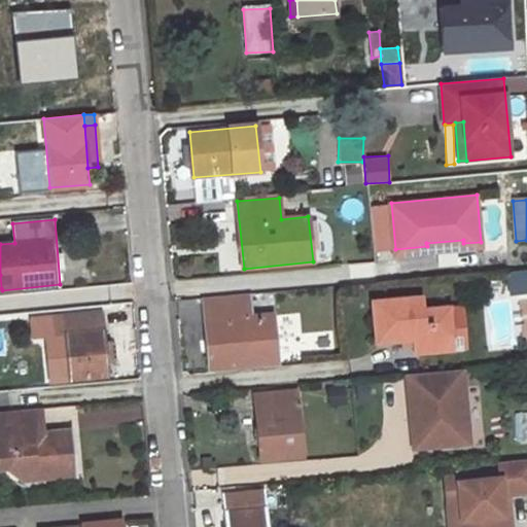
[(427,246),(395,249),(395,255),(481,247),(481,242),(463,243),(463,240),(426,243),(427,246)]
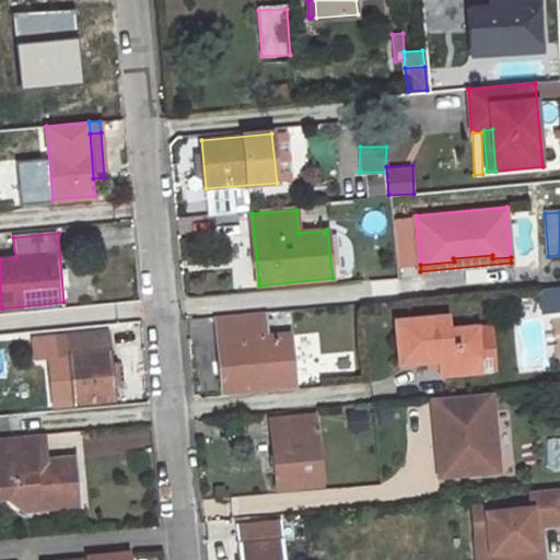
[(559,284),(539,287),(540,310),(559,308),(559,284)]
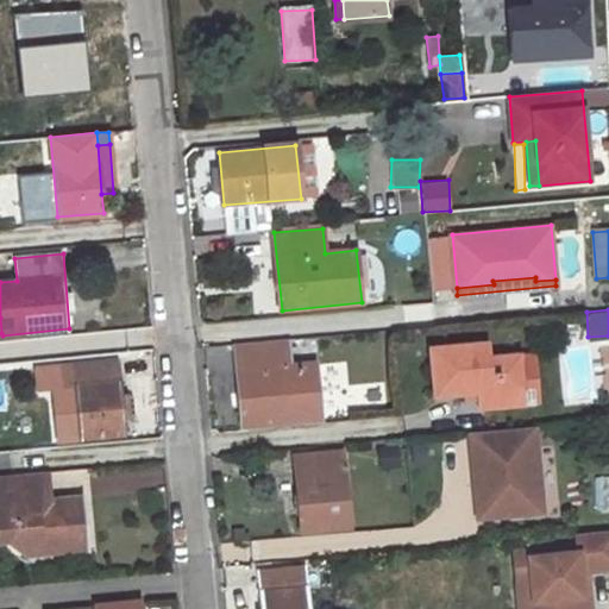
[(286,343),(239,345),(243,372),(239,372),(244,425),(319,420),(314,365),(288,368),(286,343)]
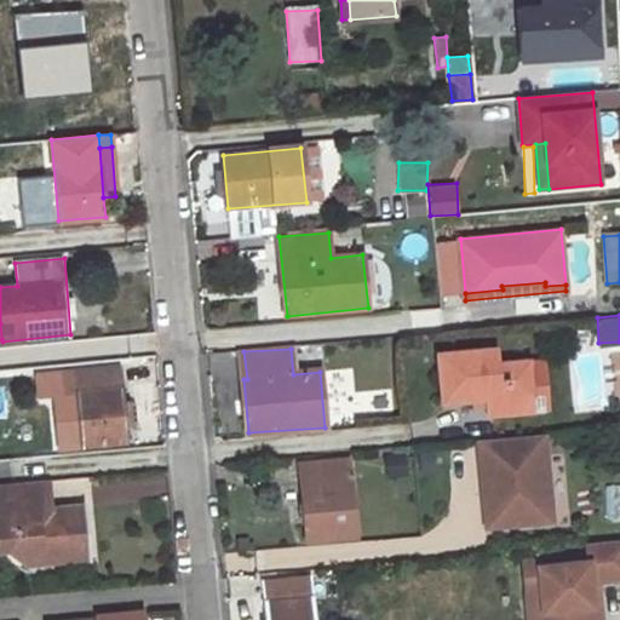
[(495,350),(440,354),(443,401),(475,399),(487,397),(488,406),(488,414),(520,412),(518,402),(527,394),(530,394),(528,362),(497,365),(495,350)]
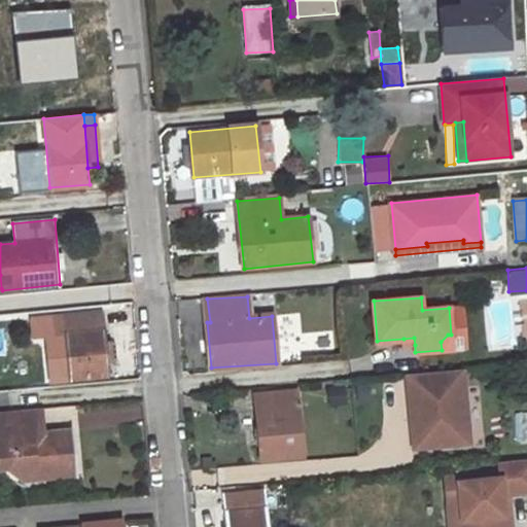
[(102,312),(54,315),(55,334),(64,334),(67,378),(108,376),(102,312)]
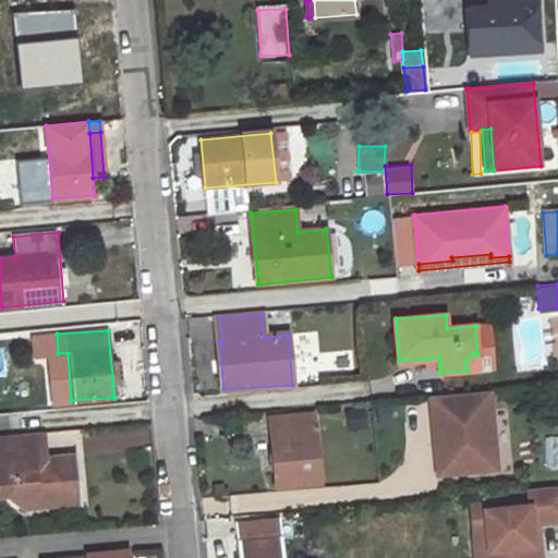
[(466,362),(468,371),(478,371),(477,354),(474,354),(466,362)]
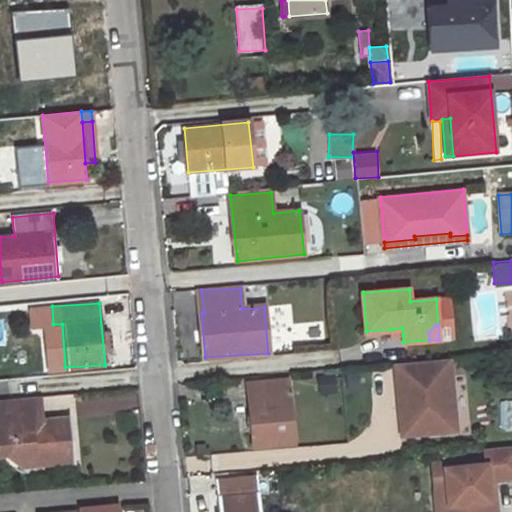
[(450,359),(395,364),(397,381),(403,380),(407,435),(455,430),(450,359)]
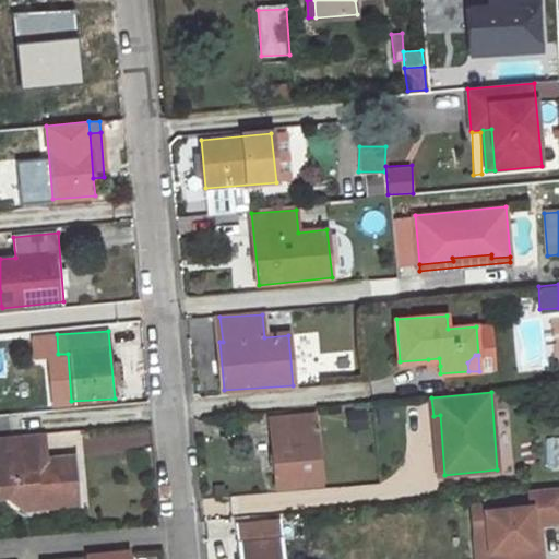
[(348,428),(367,426),(364,408),(346,412),(348,428)]
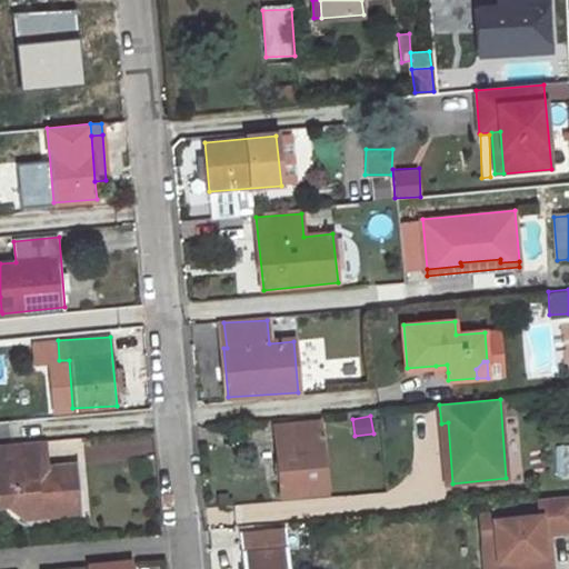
[(448,422),(441,423),(445,485),(452,483),(448,422)]
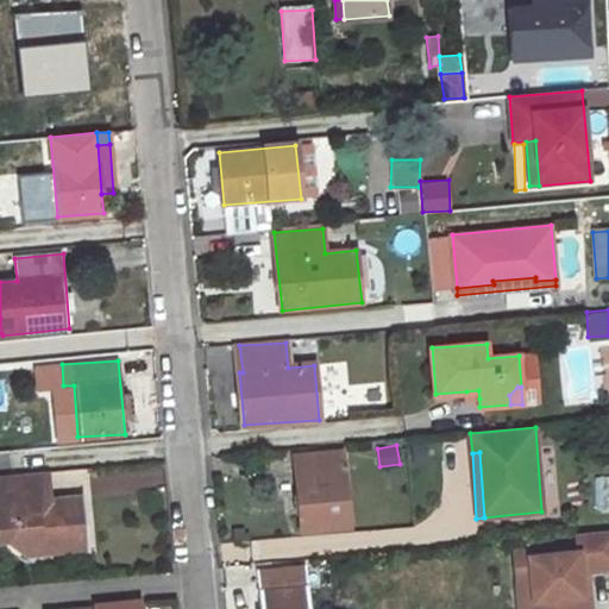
[(343,453),(295,457),(302,529),(350,525),(343,453)]
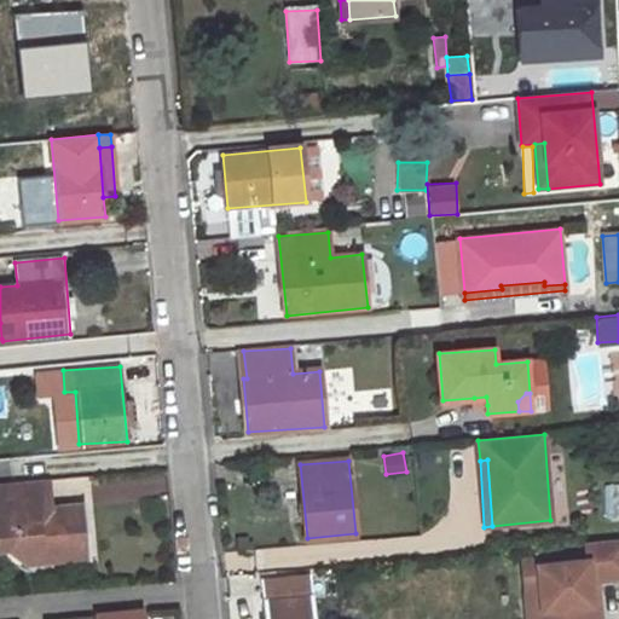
[(48,480),(35,481),(38,510),(51,509),(48,480)]
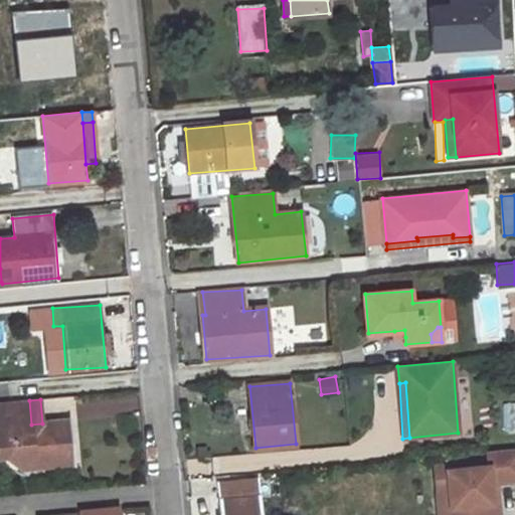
[(14,439),(10,443),(14,446),(5,457),(25,473),(31,469),(75,466),(70,420),(42,423),(31,424),(29,400),(0,402),(0,427),(3,427),(14,439)]
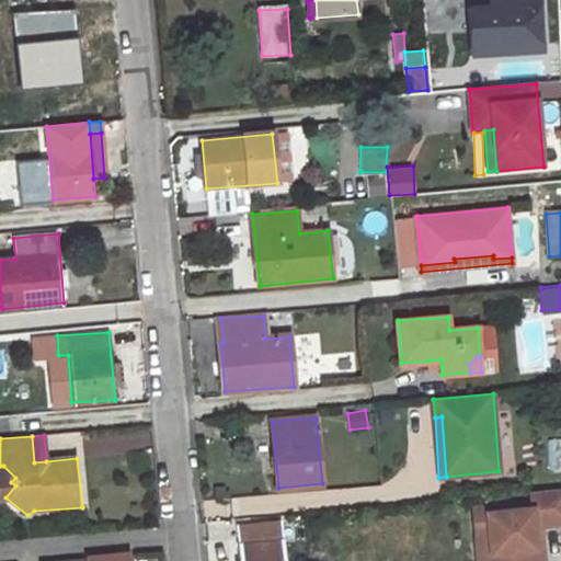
[(560,437),(548,437),(547,467),(560,467),(560,437)]
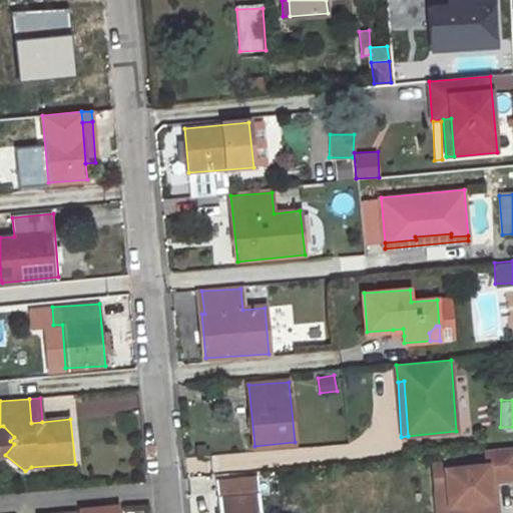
[(14,444),(10,441),(14,437),(3,426),(0,426),(0,455),(5,455),(14,444)]
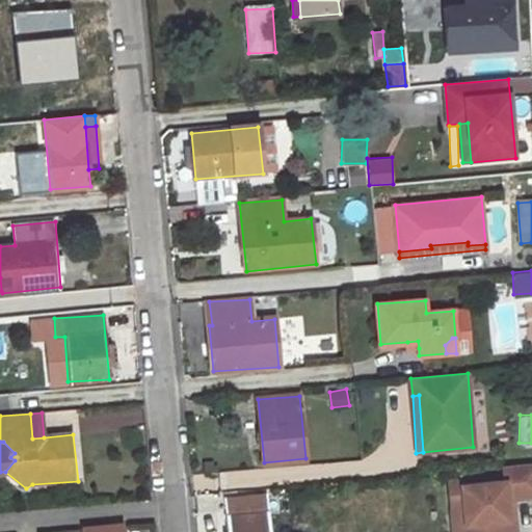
[(531,496),(531,462),(501,467),(502,476),(485,478),(486,484),(448,487),(449,508),(461,506),(463,531),(489,531),(488,522),(484,522),(482,501),(487,501),(531,496)]
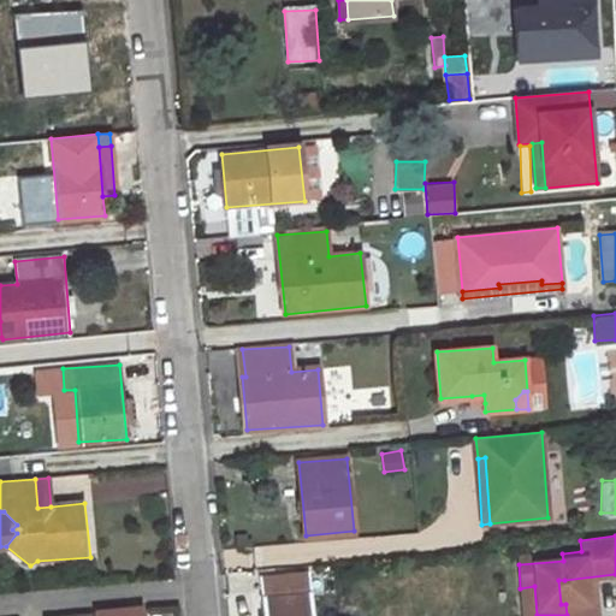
[(563,561),(562,554),(517,557),(519,564),(563,561)]
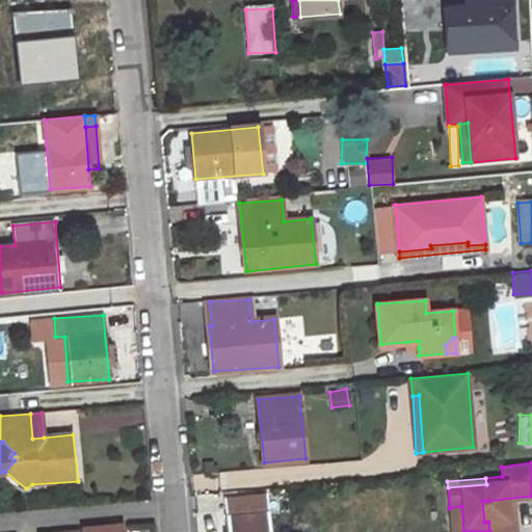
[(269,531),(267,496),(225,500),(228,531),(269,531)]
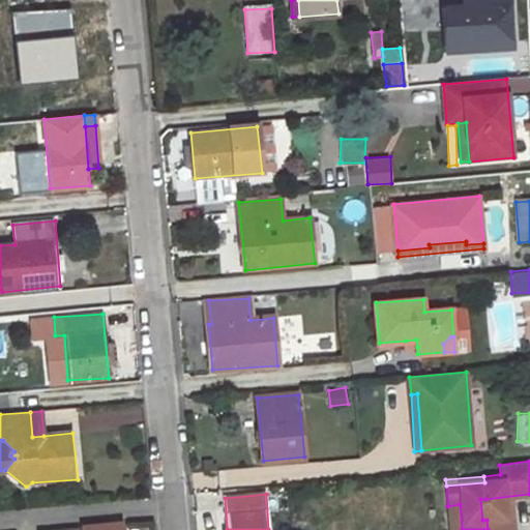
[(462,529),(460,504),(447,506),(449,529),(462,529)]
